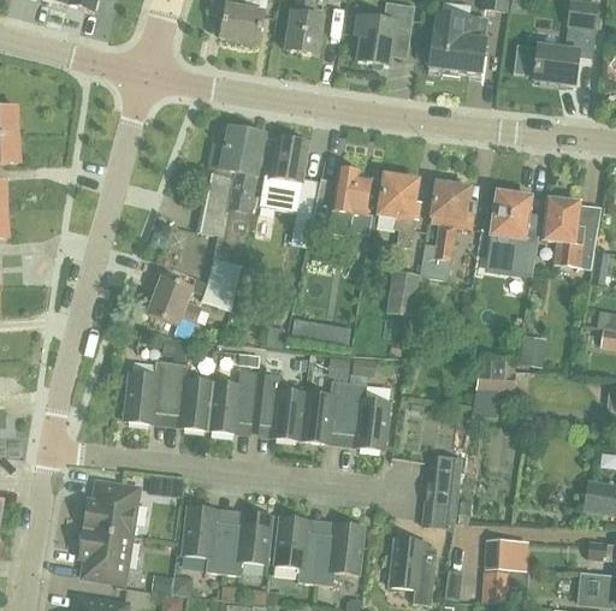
[(67,0),(66,4),(94,12),(96,0),(67,0)]
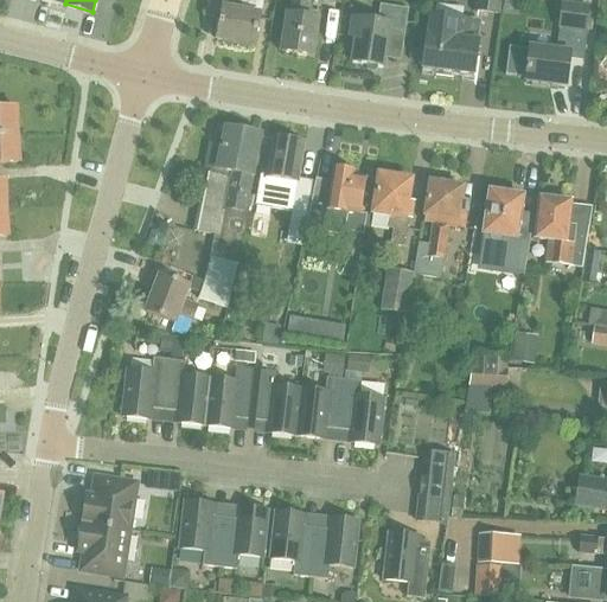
[(222,0),(216,37),(254,44),(260,11),(240,7),(241,0),(222,0)]
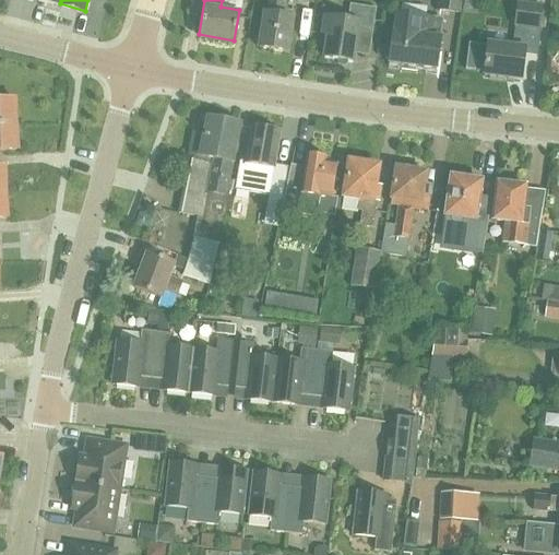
[(288,49),(294,13),(283,12),(284,0),(271,0),(270,10),(265,9),(260,44),(288,49)]
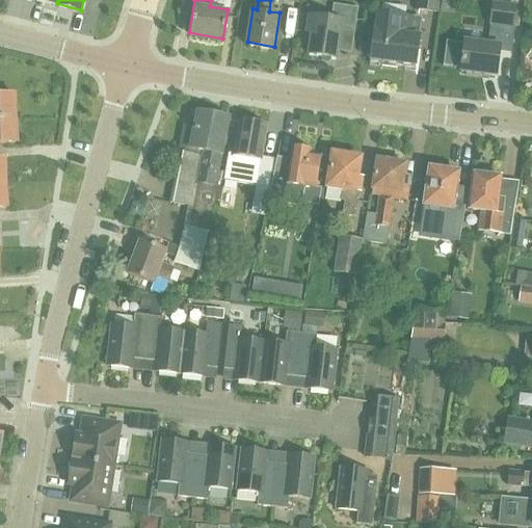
[(416,0),(416,6),(439,9),(440,0),(416,0)]
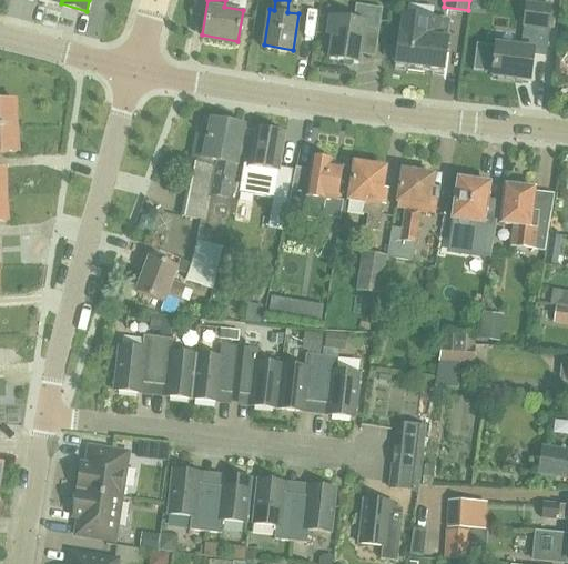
[(549,24),(551,1),(544,0),(527,0),(524,21),(525,21),(523,43),(497,40),(493,72),(529,78),(533,51),(547,53),(551,24),(549,24)]
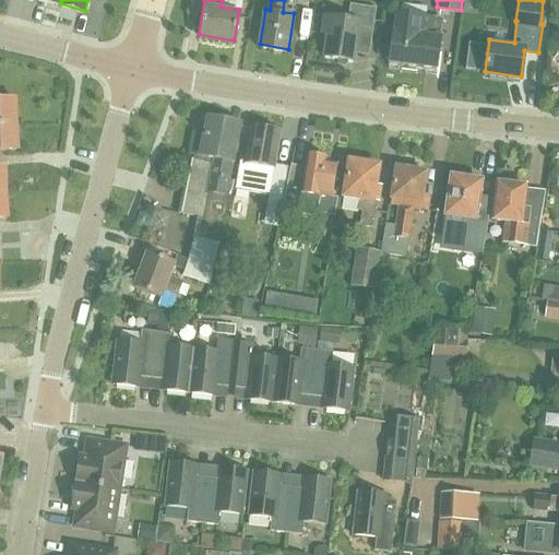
[(372,31),(376,4),(349,1),(347,18),(325,14),(322,31),(328,32),(324,55),(335,57),(337,61),(345,62),(348,59),(353,59),(357,28),(372,31)]
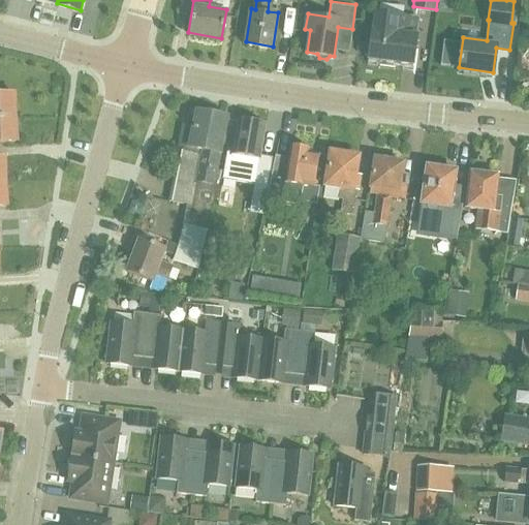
[(416,32),(415,32),(417,14),(375,9),(373,27),(372,27),(372,28),(368,27),(365,52),(369,52),(368,56),(380,58),(379,62),(395,64),(395,60),(413,62),(416,32)]
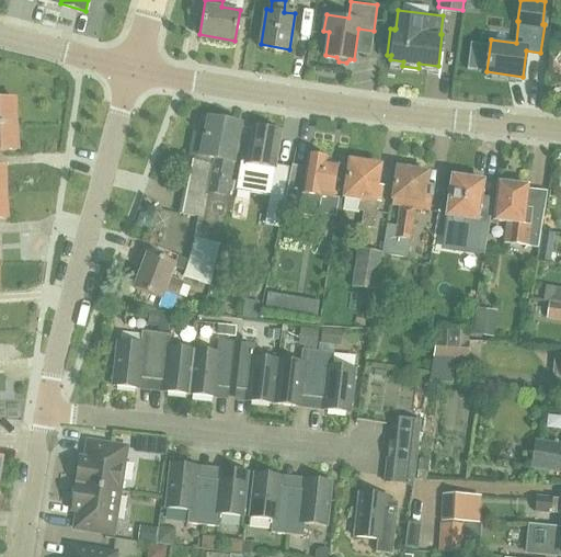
[(0,123),(16,123),(15,97),(0,97),(0,123)]
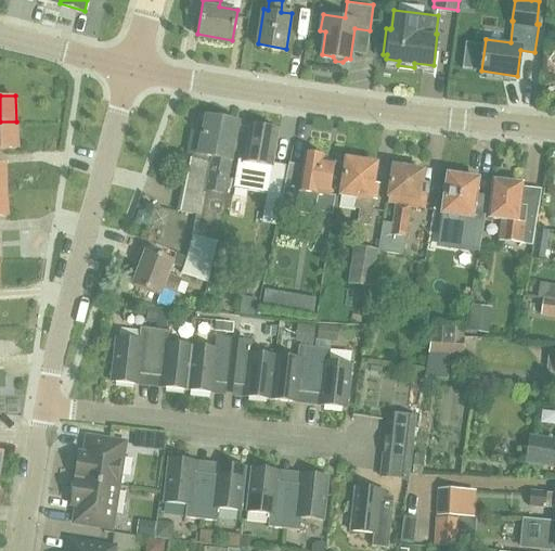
[(188,253),(213,261),(218,236),(221,217),(227,192),(223,192),(237,120),(206,114),(203,131),(193,129),(189,151),(197,152),(196,157),(188,156),(177,208),(196,213),(192,231),(188,253)]
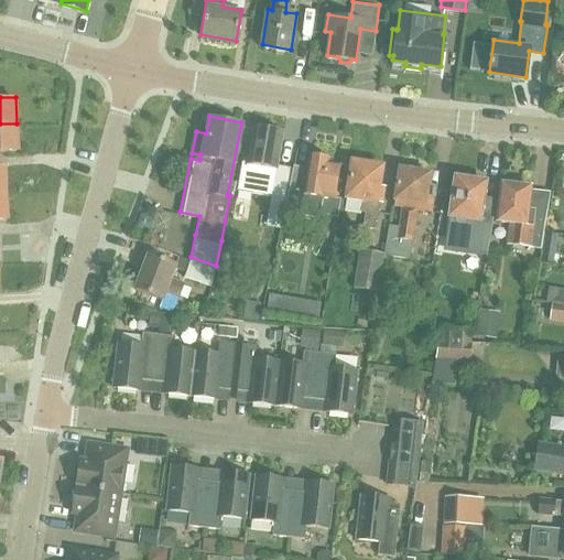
[(17,124),(0,124),(0,149),(18,149),(17,124)]
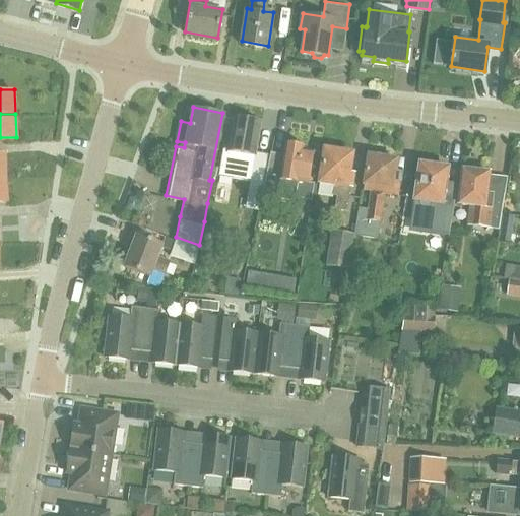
[(253,170),(255,153),(261,119),(232,114),(226,147),(222,146),(217,173),(249,179),(247,192),(260,194),(264,172),(253,170)]
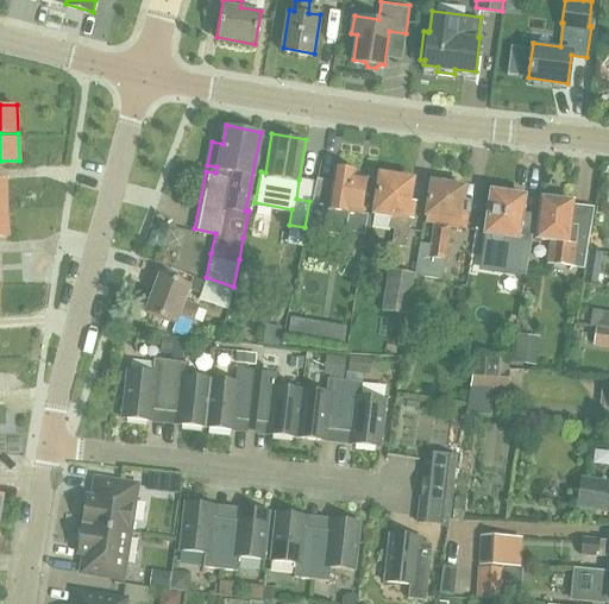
[(316,175),(307,222),(325,225),(325,228),(345,232),(346,228),(364,232),(368,212),(362,211),(368,176),(355,174),(356,169),(352,168),(350,164),(341,163),(338,167),(334,165),(332,177),(316,175)]
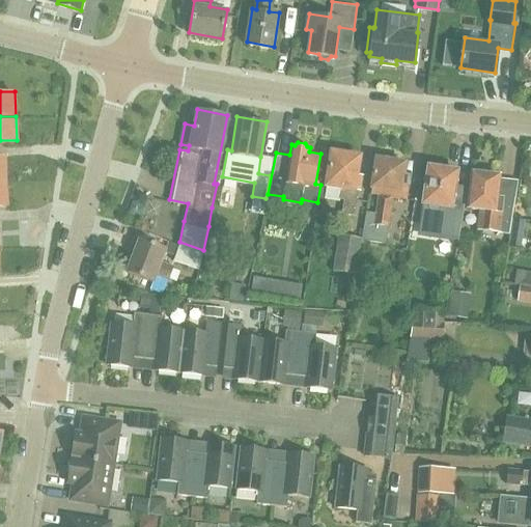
[(360,189),(362,175),(357,174),(360,155),(331,150),(326,185),(343,187),(341,196),(344,196),(342,212),(356,214),(359,189),(360,189)]
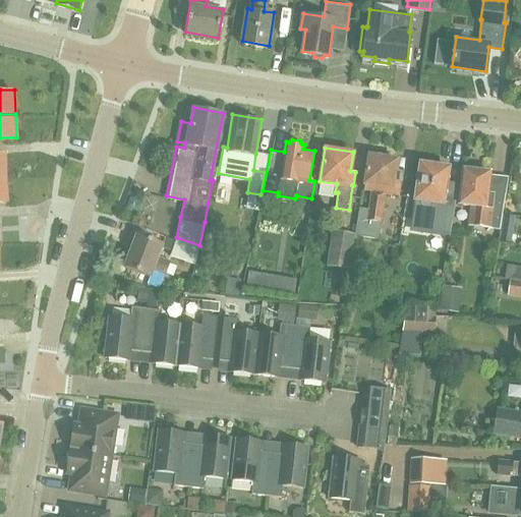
[(355,232),(359,233),(378,236),(386,191),(399,193),(402,173),(395,172),(397,159),(369,154),(364,187),(372,188),(369,207),(360,206),(355,232)]
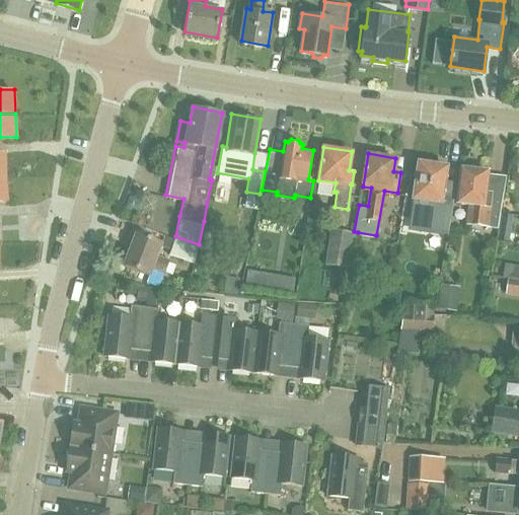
[(414,198),(411,215),(412,215),(427,217),(425,227),(447,230),(446,235),(447,235),(456,180),(445,178),(447,165),(434,163),(432,159),(424,158),(421,161),(419,161),(414,198)]
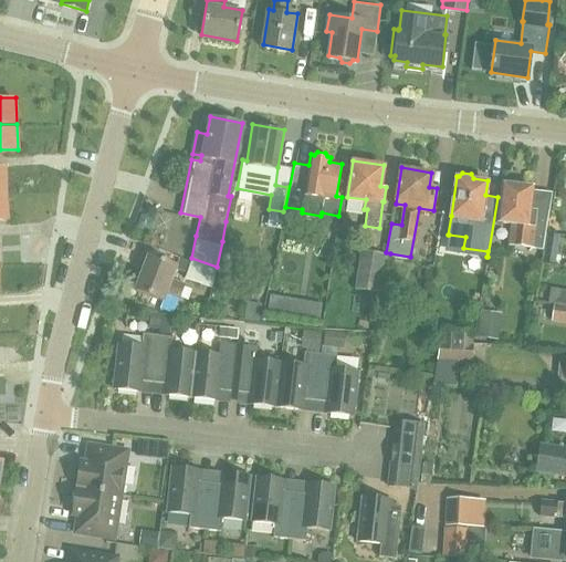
[(544,245),(549,206),(531,204),(533,185),(502,183),(499,219),(512,221),(511,242),(544,245)]
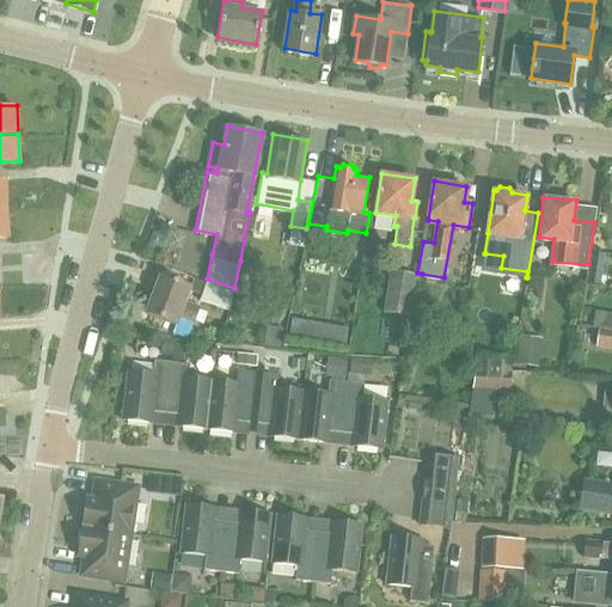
[(417,273),(392,269),(386,310),(410,313),(417,273)]
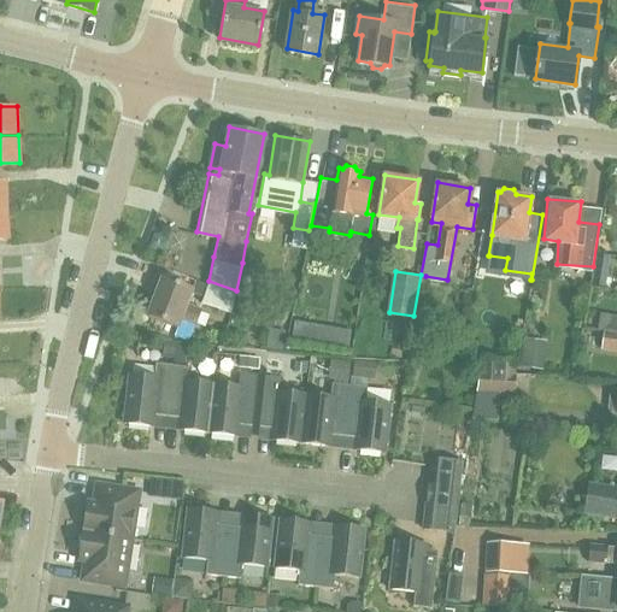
[(189,339),(197,322),(203,307),(188,301),(193,288),(164,276),(150,313),(178,325),(175,333),(189,339)]
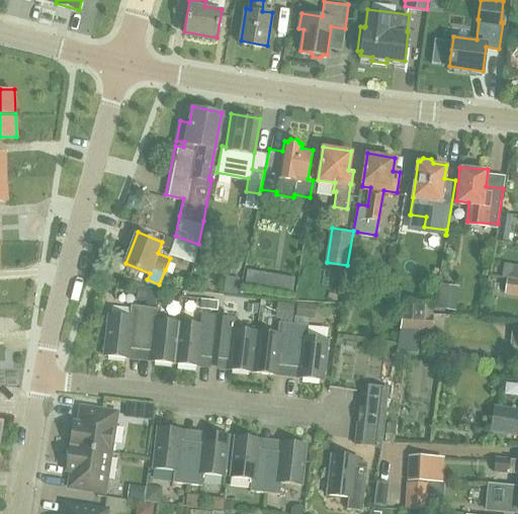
[(198,244),(175,236),(171,252),(194,260),(198,244)]
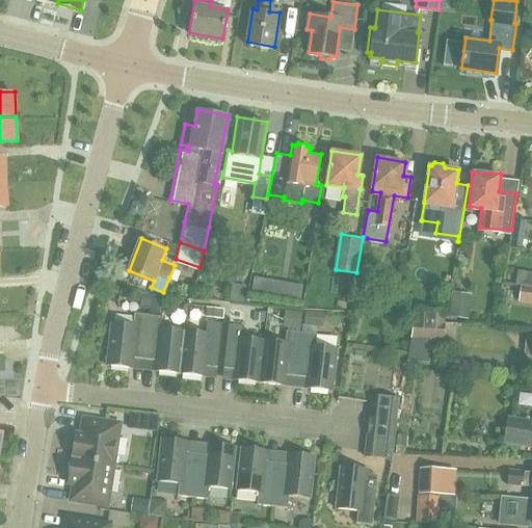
[(244,299),(247,283),(233,281),(231,297),(244,299)]
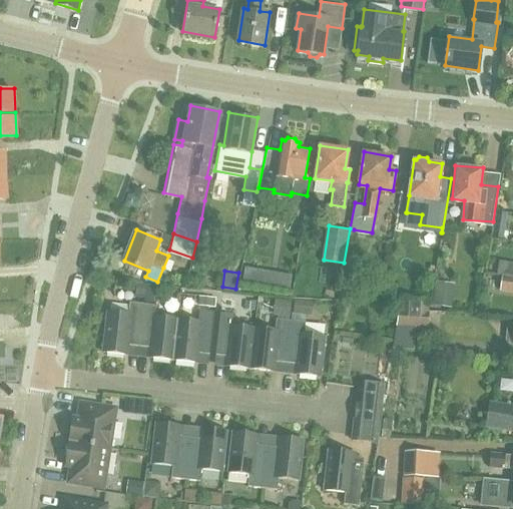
[(512,275),(505,274),(503,273),(500,288),(512,289),(512,275)]
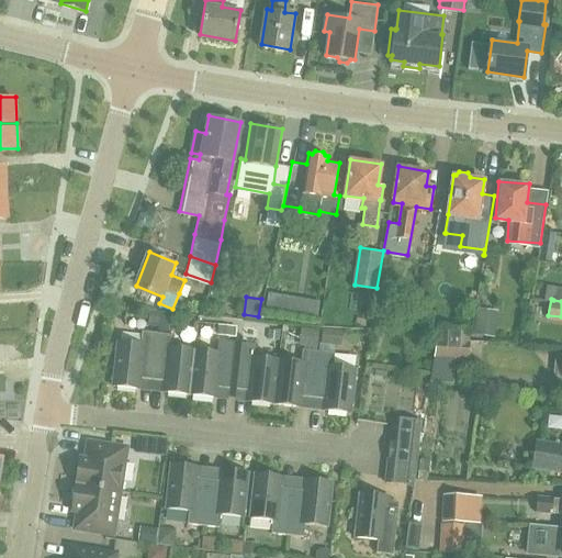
[(343,327),(323,325),(322,341),(341,343),(343,327)]
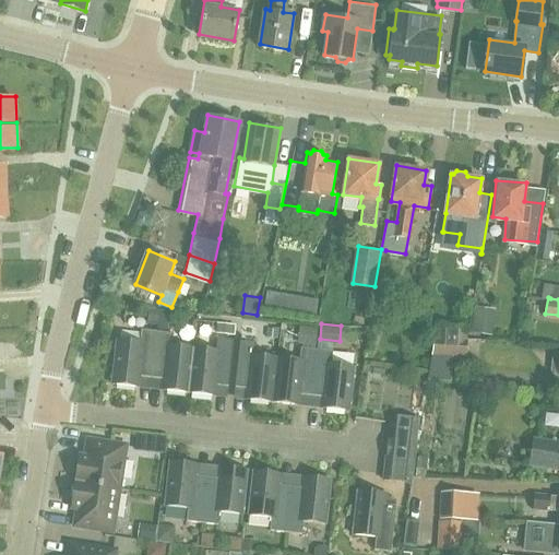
[(465,354),(466,335),(467,328),(437,327),(432,352),(465,354)]
